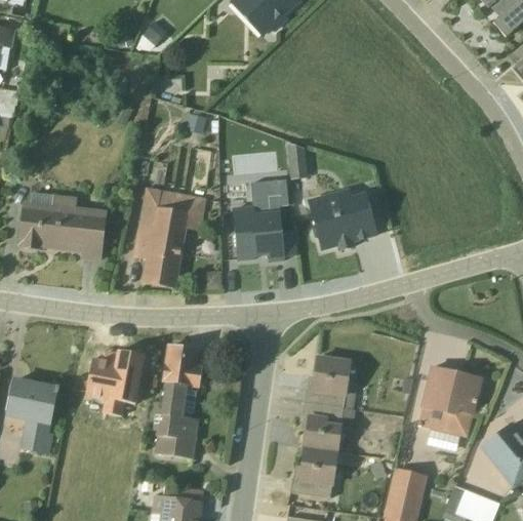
[(234,0),(231,3),(263,37),(271,29),(273,30),(285,18),(283,15),(298,0),(234,0)]
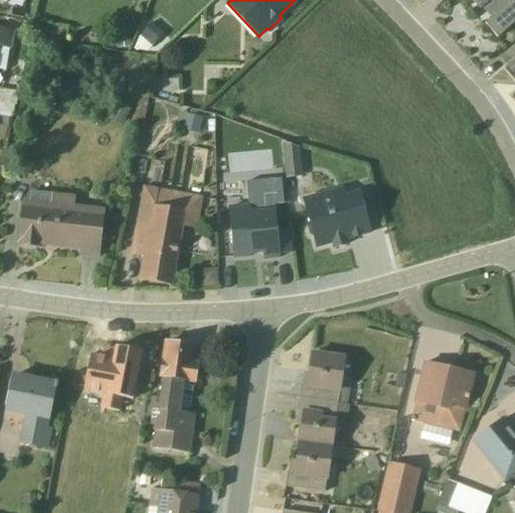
[(474,0),(481,7),(486,3),(495,13),(486,21),(498,35),(514,20),(514,0),(474,0)]
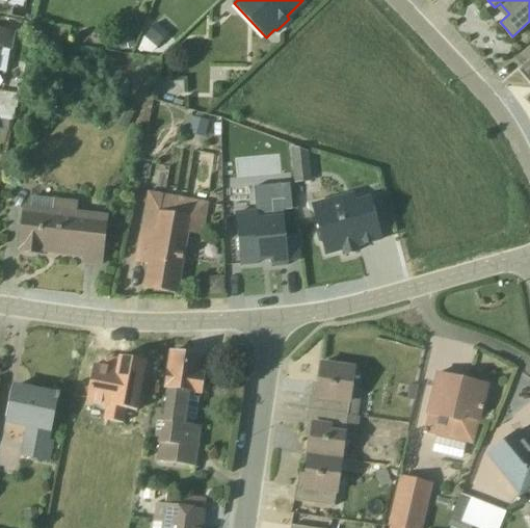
[(0,70),(6,71),(10,49),(11,49),(16,29),(0,25),(0,70)]
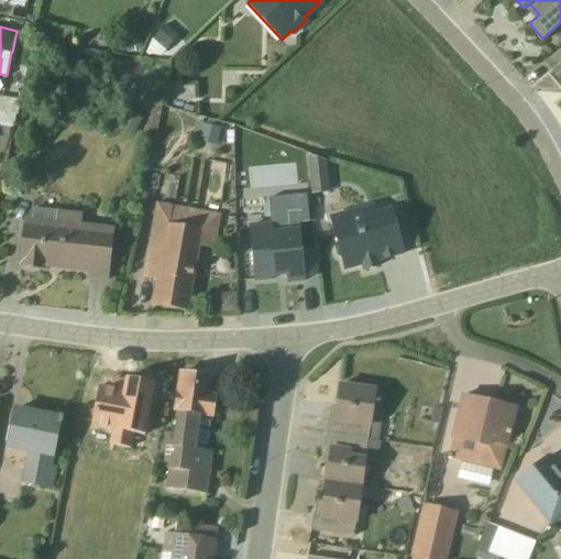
[(560,64),(551,73),(560,84),(560,64)]
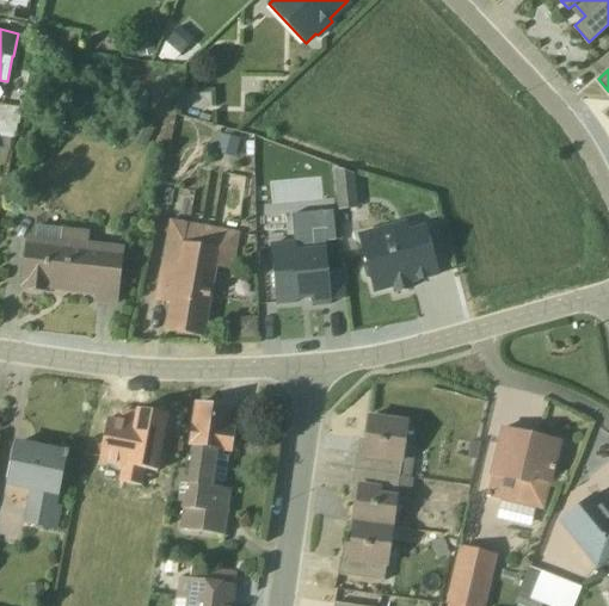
[(0,101),(0,119),(17,122),(20,105),(0,101)]
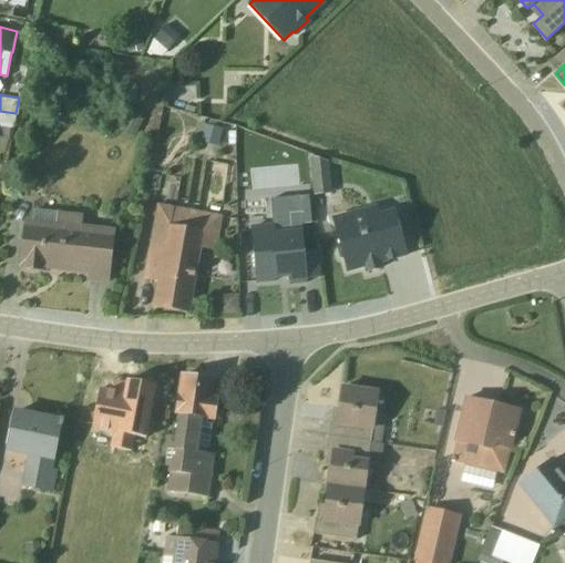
[(0,111),(0,123),(13,125),(16,113),(0,111)]
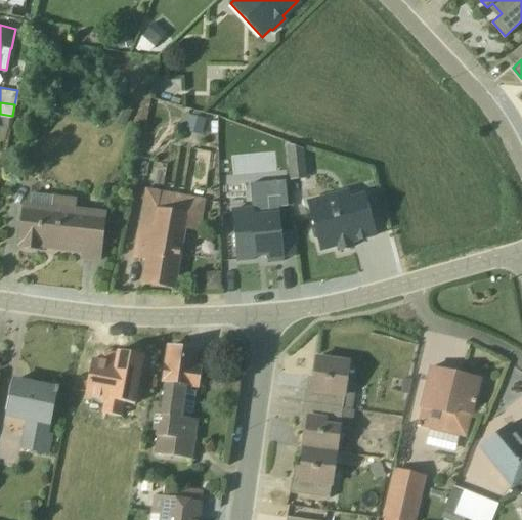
[(302,145),(289,155),(294,163),(307,153),(302,145)]
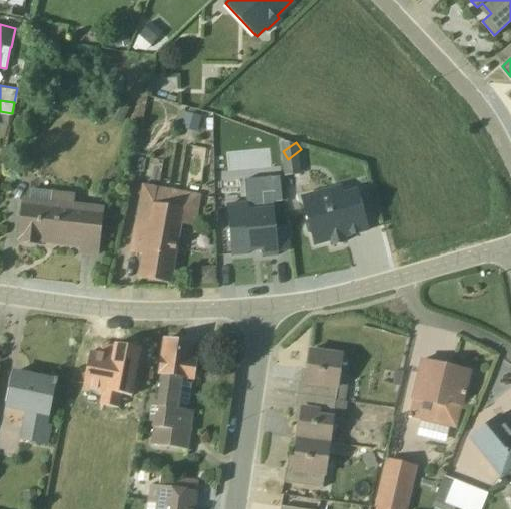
[(227,203),(231,253),(248,252),(248,249),(262,248),(263,255),(278,253),(278,250),(290,249),(287,225),(275,226),(270,176),(244,178),(246,201),(227,203)]
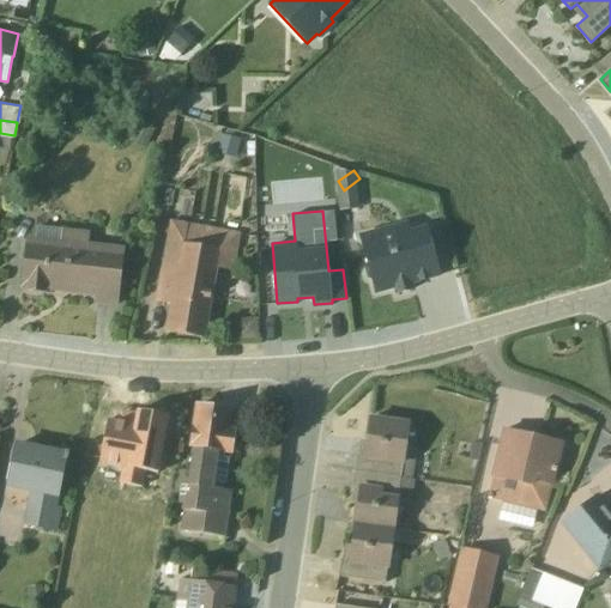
[(234,269),(241,231),(171,218),(157,299),(157,301),(173,303),(167,330),(203,336),(216,267),(234,269)]
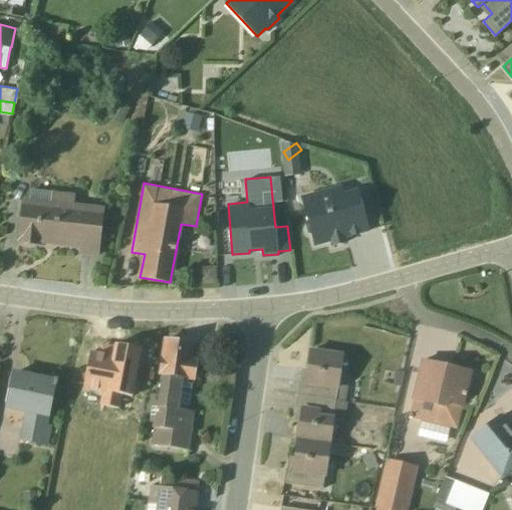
[(301,196),(307,220),(305,222),(308,231),(312,233),(315,244),(331,239),(332,244),(345,241),(344,236),(367,229),(355,189),(343,192),(341,185),(301,196)]
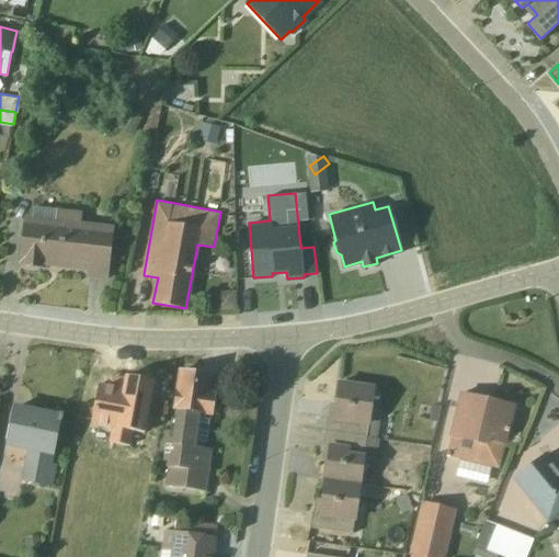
[(32,206),(30,216),(26,215),(21,263),(44,266),(45,263),(89,269),(89,275),(106,277),(113,226),(81,222),(82,212),(32,206)]
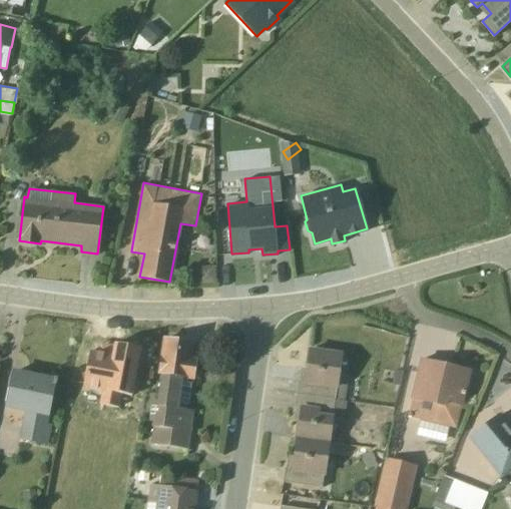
[(198,266),(198,283),(215,283),(215,265),(198,266)]
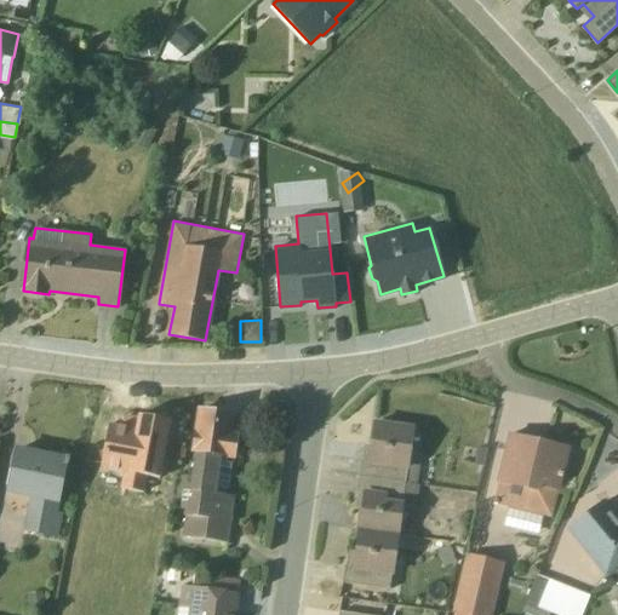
[(230,434),(233,413),(200,408),(188,489),(182,489),(179,513),(186,515),(182,535),(228,541),(234,496),(227,494),(233,457),(234,455),(238,435),(236,434),(230,434)]
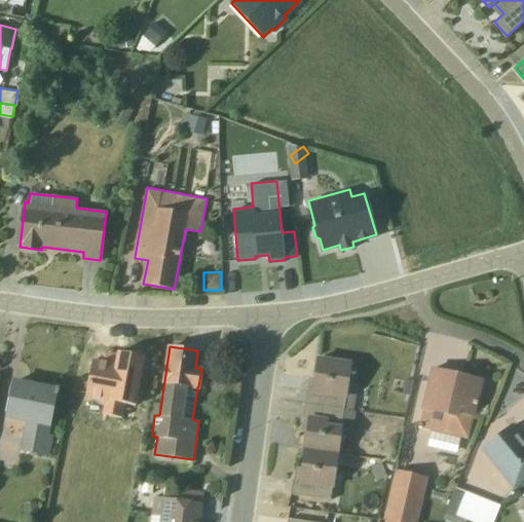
[(124,403),(136,405),(145,357),(117,351),(117,353),(110,351),(108,362),(92,359),(85,397),(105,400),(102,413),(121,417),(124,403)]
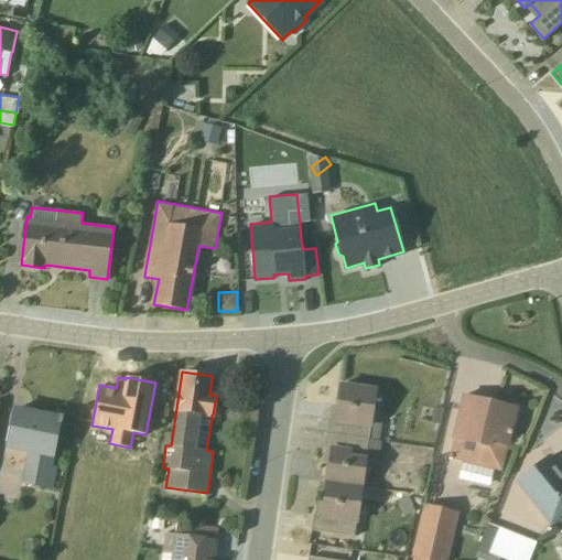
[(375,389),(341,384),(336,418),(328,417),(326,432),(379,440),(384,411),(373,409),(375,389)]
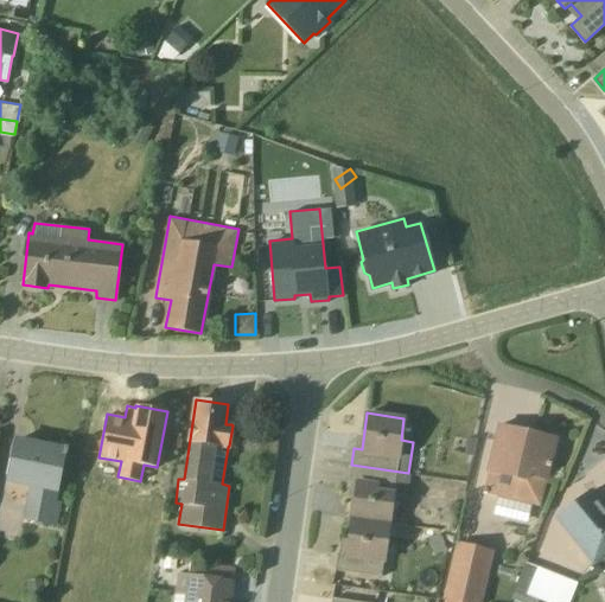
[(500,424),(484,491),(540,505),(548,466),(549,466),(551,459),(555,437),(517,428),(518,426),(504,422),(503,424),(500,424)]
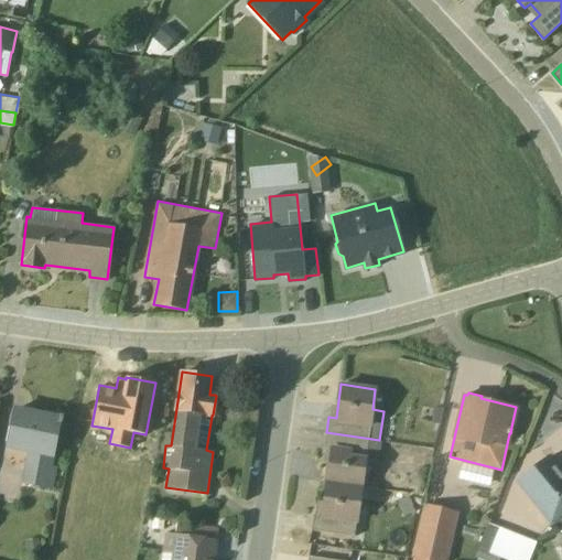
[(60,417),(15,409),(11,428),(8,427),(4,441),(7,441),(6,449),(26,453),(21,483),(53,490),(57,466),(52,465),(63,416),(61,415),(60,417)]
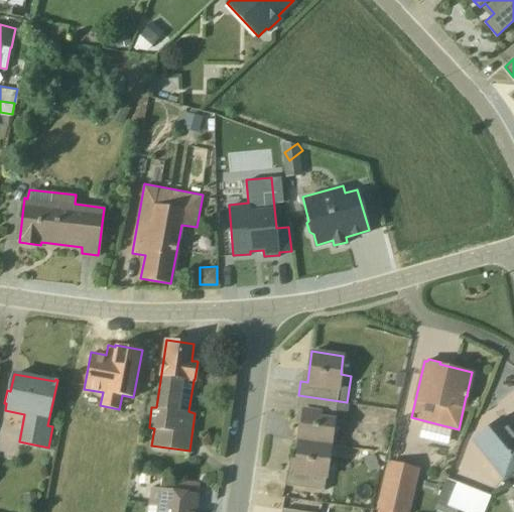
[(348,402),(347,402),(298,395),(296,409),(297,409),(295,422),(301,423),(299,439),(333,443),(336,420),(345,421),(348,402)]
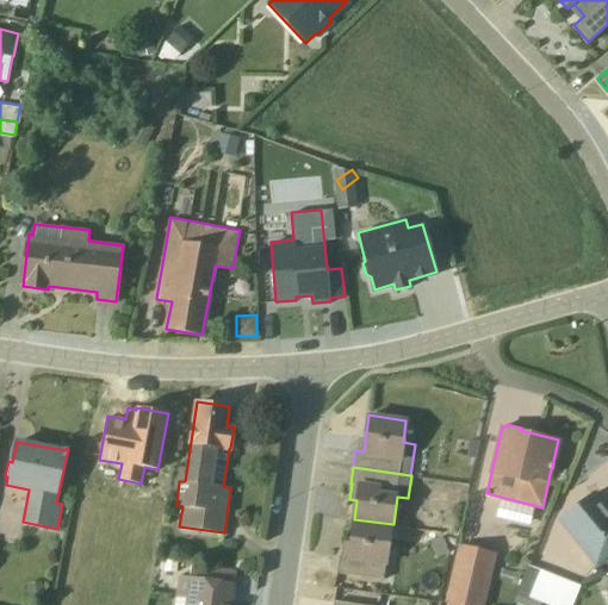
[(607,509),(594,492),(559,521),(594,563),(607,553),(607,509)]
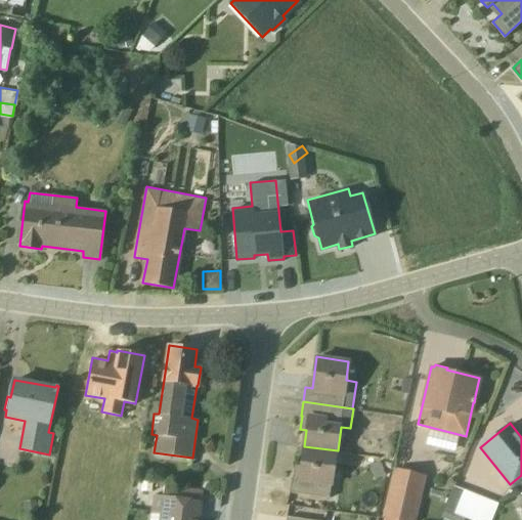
[(427,436),(426,443),(454,449),(458,435),(430,429),(428,436),(427,436)]
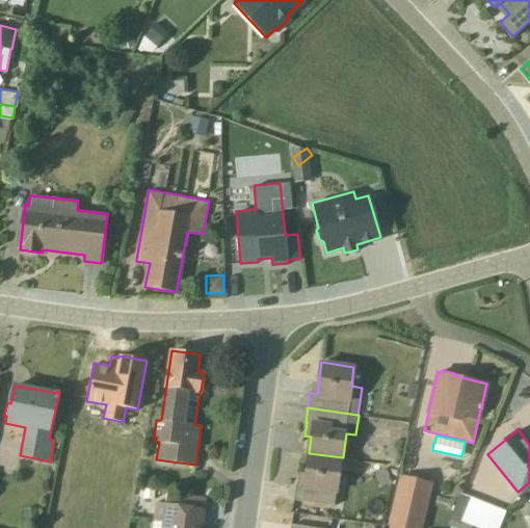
[(338,494),(343,457),(309,453),(306,472),(299,471),(297,483),(296,483),(294,499),(335,504),(336,494),(338,494)]
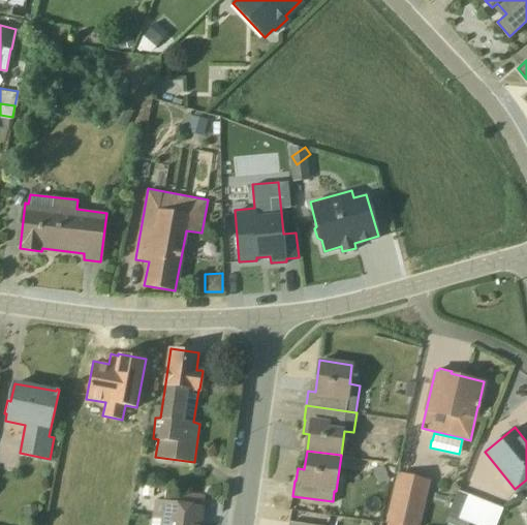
[(388,522),(386,524),(419,524),(430,480),(398,471),(385,521),(388,522)]
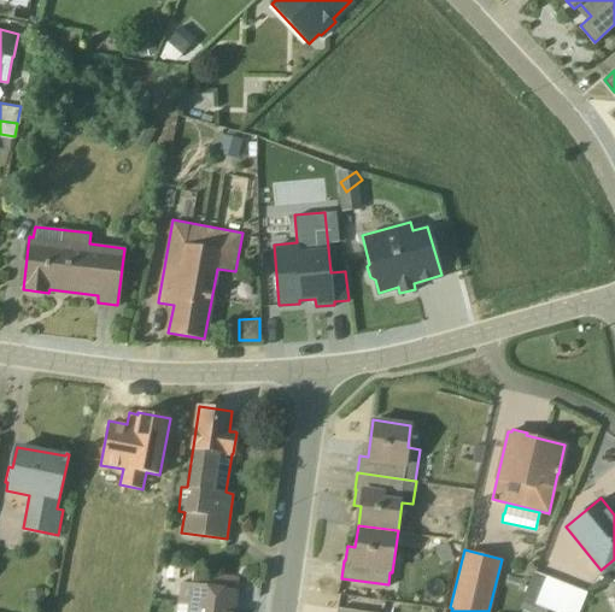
[(192,583),(181,582),(176,611),(233,611),(239,576),(193,570),(192,583)]
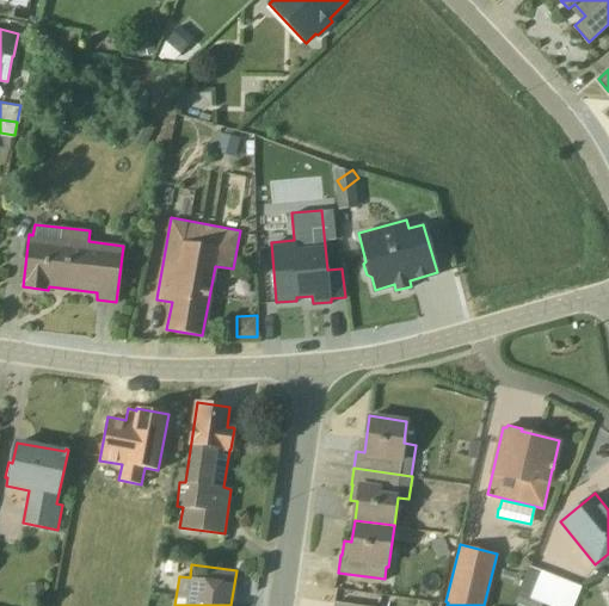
[(530,566),(515,601),(516,601),(527,605),(540,605),(542,601),(553,605),(572,605),(582,586),(530,566)]
